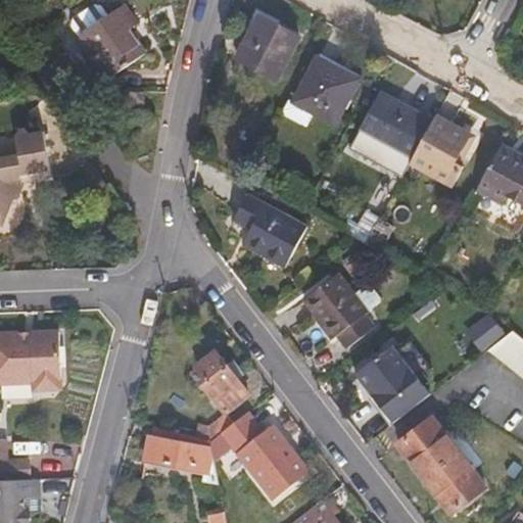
[(77,39),(108,80),(143,54),(126,33),(137,25),(121,4),(77,39)]
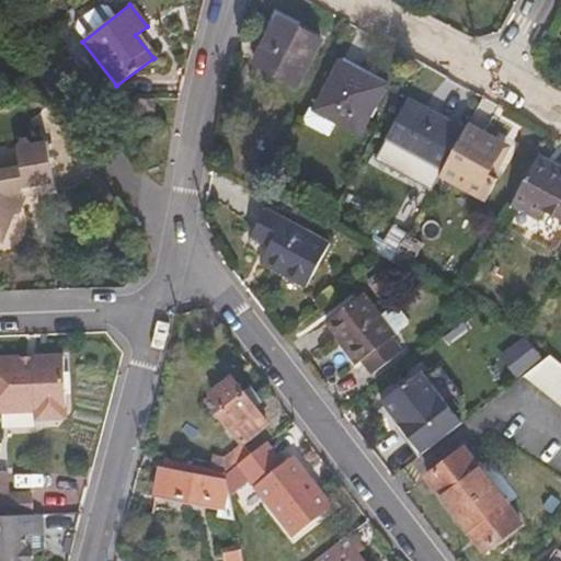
[(278,16),(253,64),(296,86),(321,38),(278,16)]
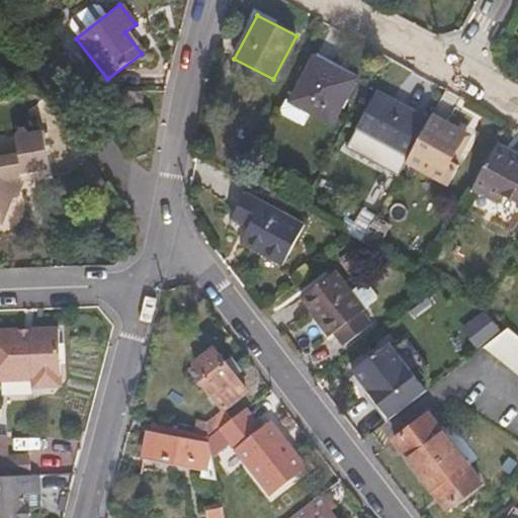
[(289,99),(331,121),(354,78),(314,56),(289,99)]
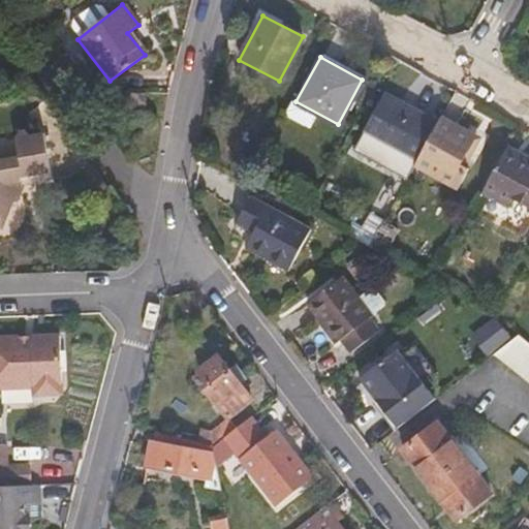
[(120,91),(122,117),(139,116),(137,90),(120,91)]
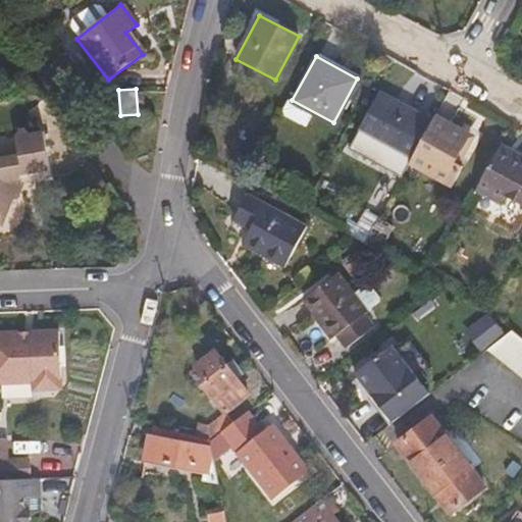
[(379,95),(358,133),(410,161),(430,122),(379,95)]
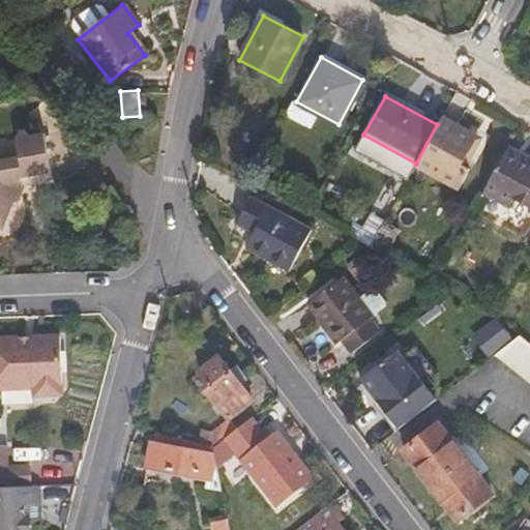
[(440,120),(476,139),(478,134),(443,114),(440,120)]
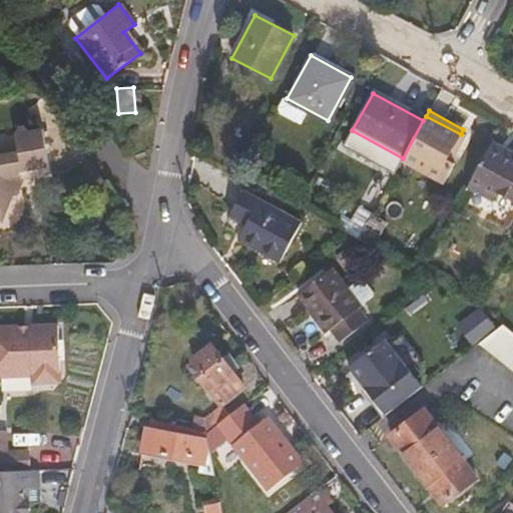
[(403,158),(445,181),(455,162),(448,157),(461,134),(426,116),(423,120),(403,158)]
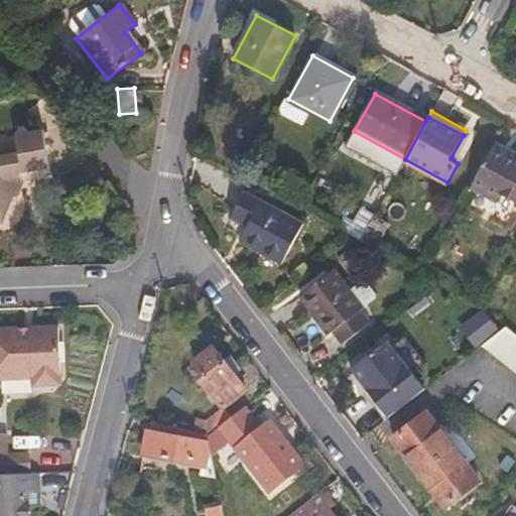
[(0,152),(0,219),(3,219),(9,206),(13,207),(20,189),(17,187),(19,180),(29,179),(30,189),(49,187),(43,143),(21,145),(17,150),(0,152)]
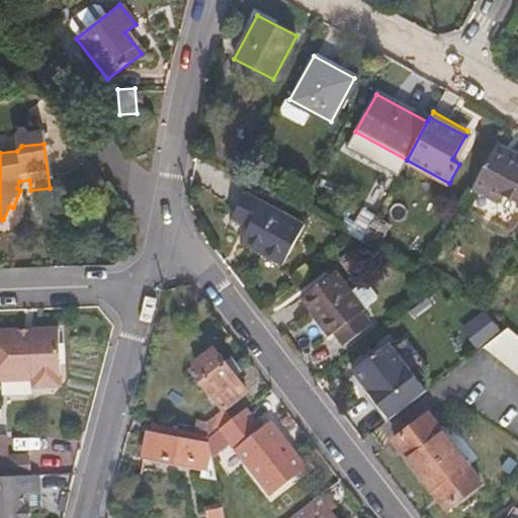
[(517,157),(496,146),(472,187),(496,200),(500,193),(517,202),(517,157)]
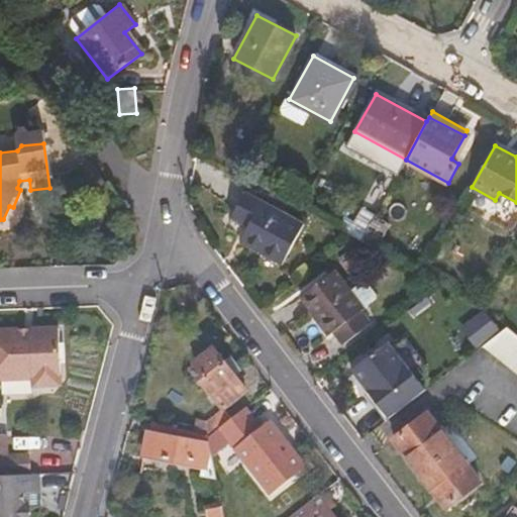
[(245,219),(234,240),(276,264),(298,224),(241,193),(231,210),(245,219)]
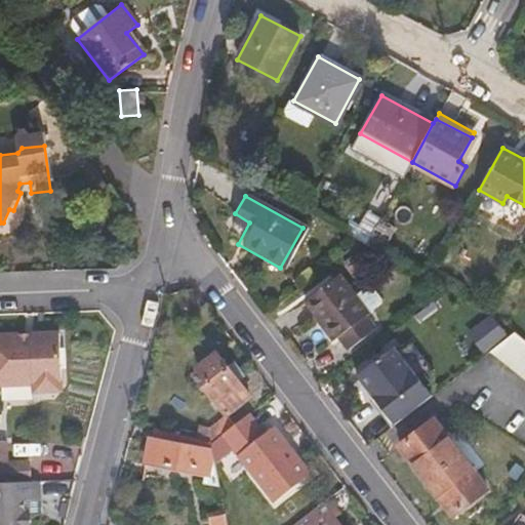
[(306,305),(337,341),(339,341),(357,363),(386,339),(367,318),(385,303),(371,288),(367,288),(354,298),(337,279),(306,305)]
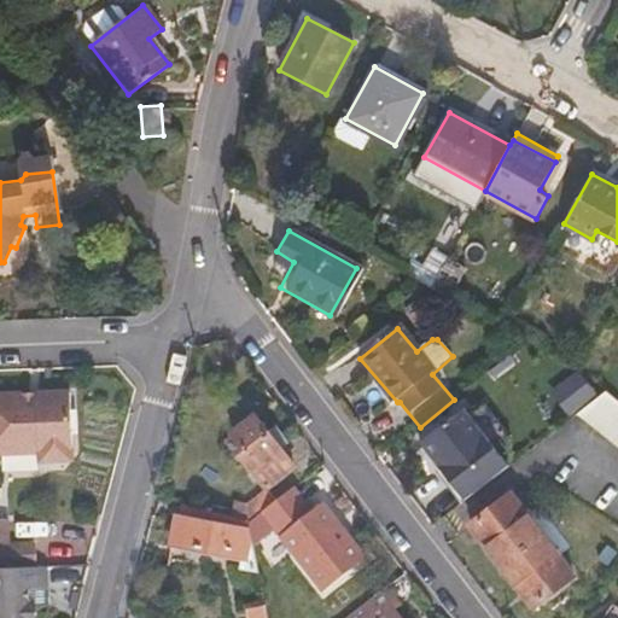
[(572,414),(617,447),(617,402),(601,390),(572,414)]
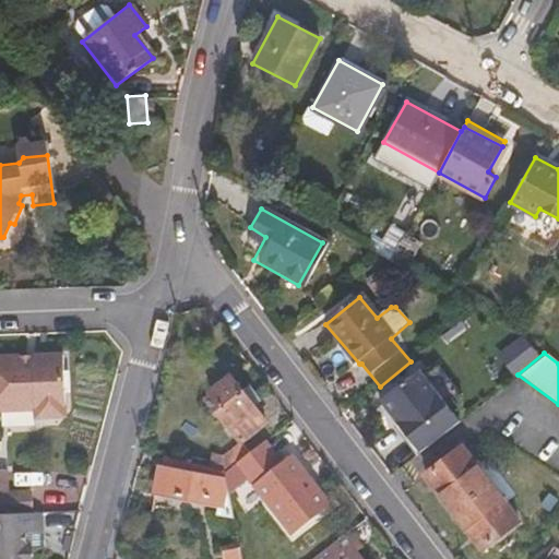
[(16,359),(0,359),(0,414),(33,414),(42,421),(55,420),(63,413),(61,358),(31,359),(32,365),(16,365),(16,359)]
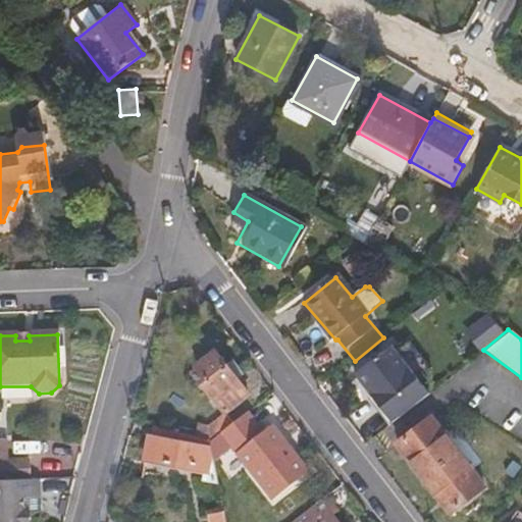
[(392,347),(355,377),(382,411),(419,381),(392,347)]
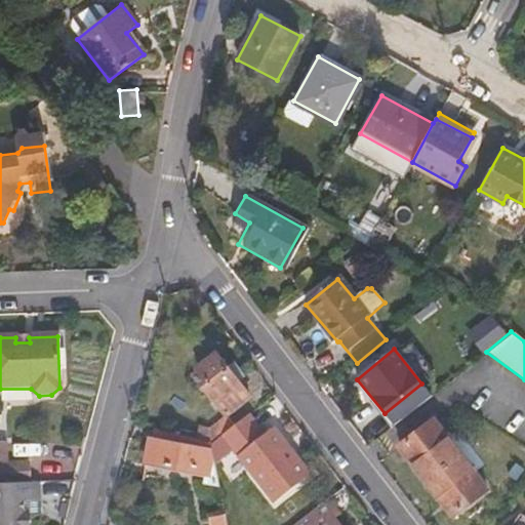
[(206,390),(228,416),(251,399),(218,356),(199,370),(210,386),(206,390)]
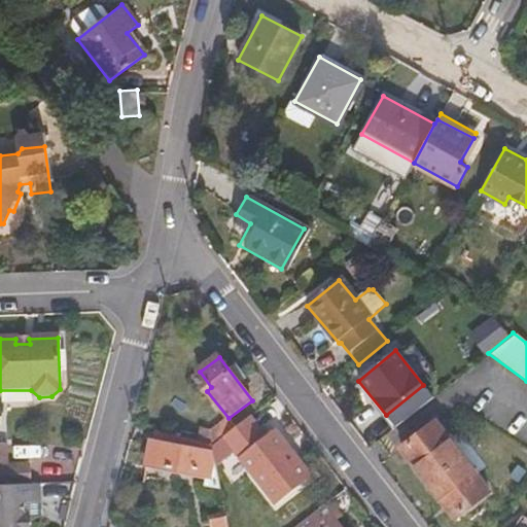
[(250,418),(233,432),(241,443),(225,454),(235,465),(245,457),(280,504),(313,478),(277,432),(267,440),(250,418)]
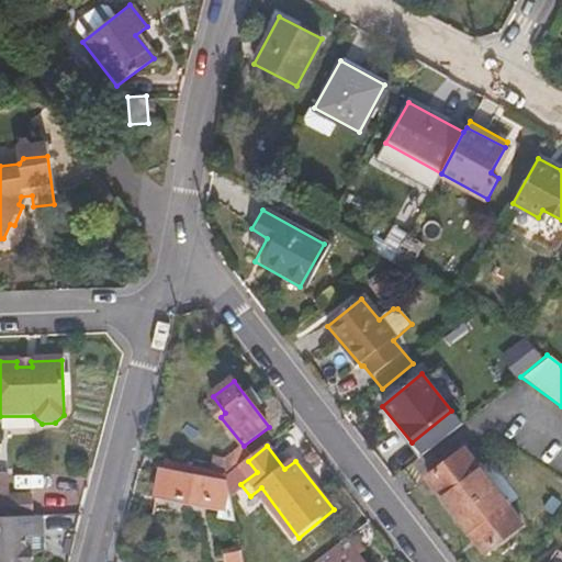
[(426,481),(484,554),(520,527),(463,452),(426,481)]
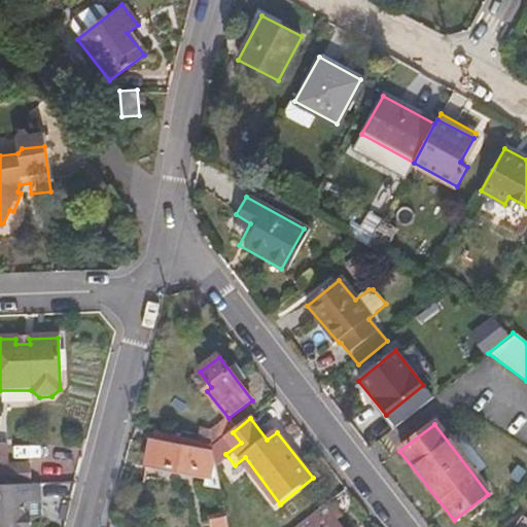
[(212,447),(216,462),(225,454),(241,443),(233,432),(212,447)]
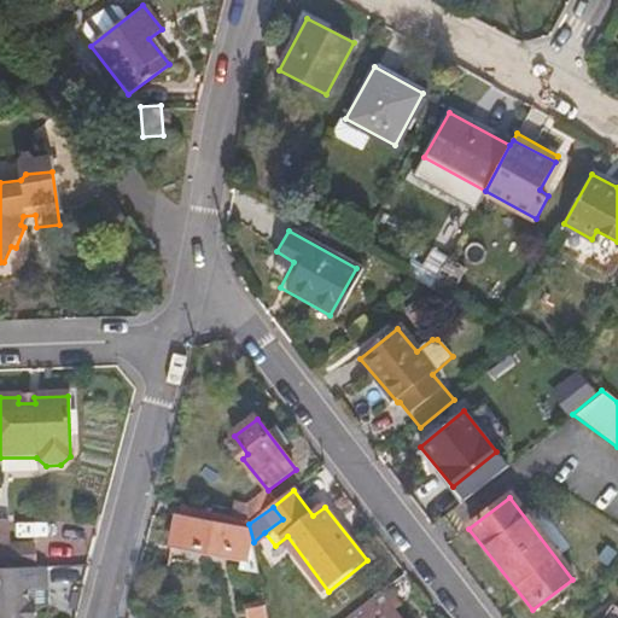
[(186,508),(176,547),(245,566),(244,575),(261,581),(254,542),(249,524),(186,508)]
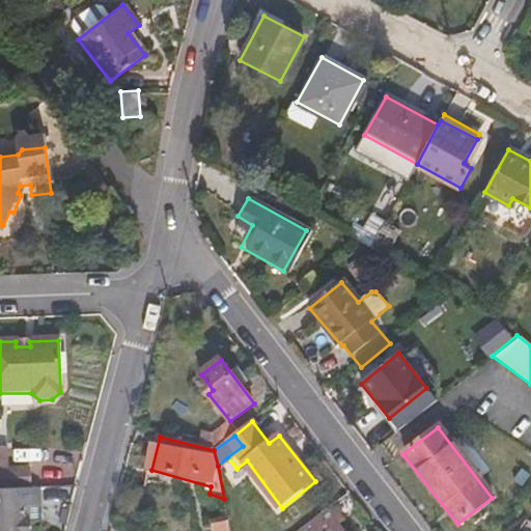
[(0,487),(29,487),(29,467),(8,468),(7,448),(0,447),(0,487)]
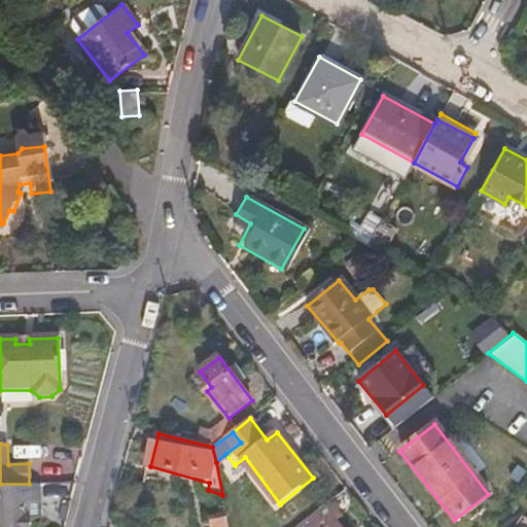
[(0,526),(30,526),(32,524),(27,519),(26,516),(26,503),(32,503),(38,502),(38,484),(29,484),(0,484),(0,526)]
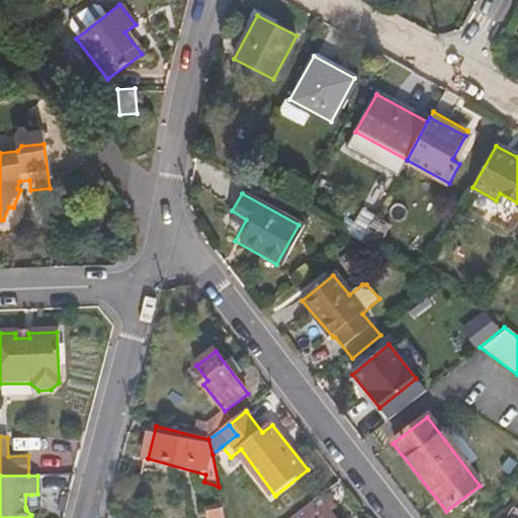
[(336,517),(334,514),(338,511),(327,496),(296,517),(336,517)]
